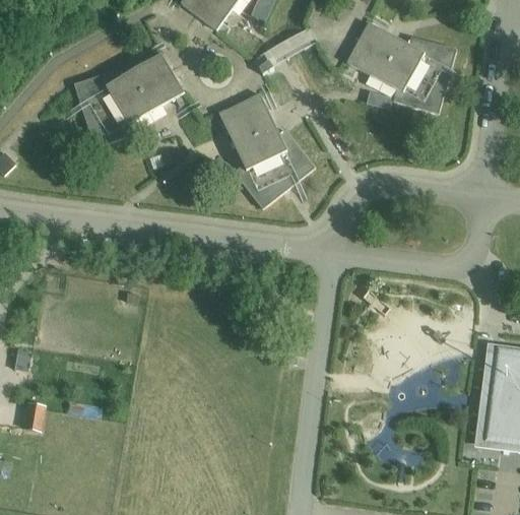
[(182,0),(181,2),(223,35),(230,26),(219,18),(229,7),(232,9),(238,0),(182,0)]
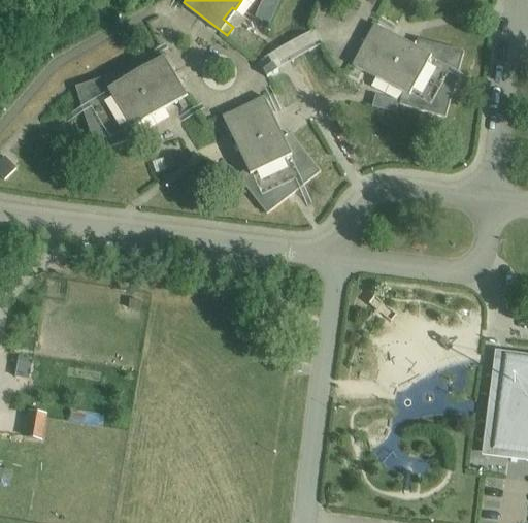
[(446,115),(463,50),(418,36),(415,44),(396,34),(394,38),(383,32),(385,28),(374,22),(348,70),(357,75),(363,64),(376,71),(374,74),(402,90),(399,102),(446,115)]
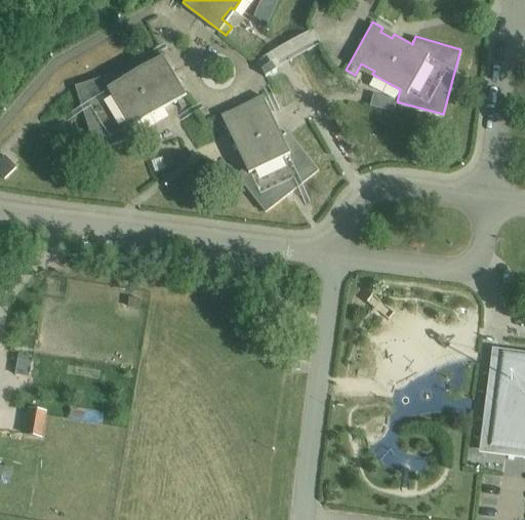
[(120,69),(75,83),(95,148),(140,132),(136,121),(164,105),(162,102),(174,93),(182,105),(191,100),(162,52),(153,58),(155,63),(144,70),(142,66),(123,77),(120,69)]
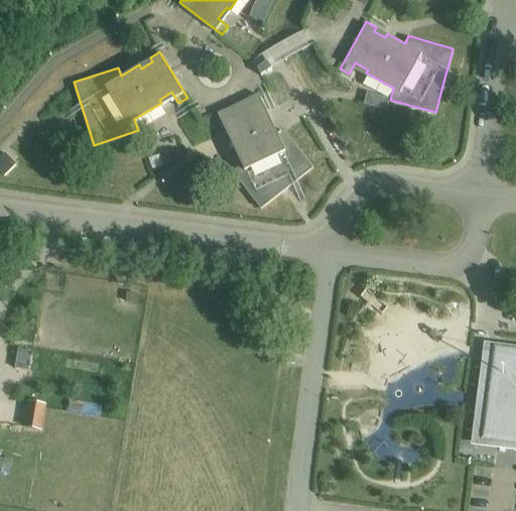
[(270,64),(260,70),(264,77),(274,71),(270,64)]
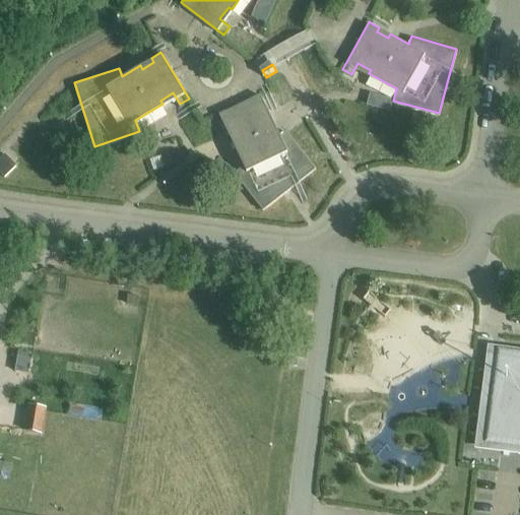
[(234,171),(263,207),(316,167),(286,129),(279,135),(270,115),(266,117),(261,105),(265,104),(260,92),(211,116),(215,125),(228,120),(233,133),(230,134),(243,164),(234,171)]
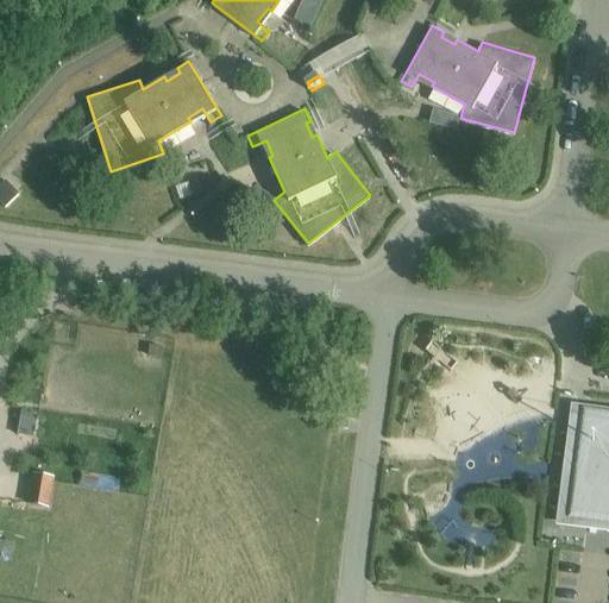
[(0,181),(0,198),(5,203),(18,190),(5,176),(0,181)]
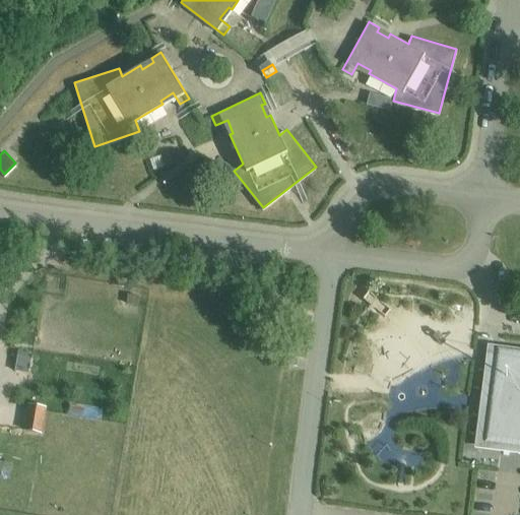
[(127,292),(126,301),(137,303),(138,294),(127,292)]
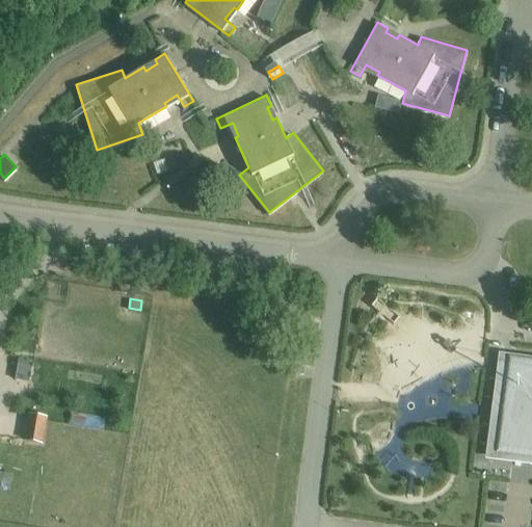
[(14,371),(12,377),(16,377),(28,379),(31,360),(16,358),(14,371)]
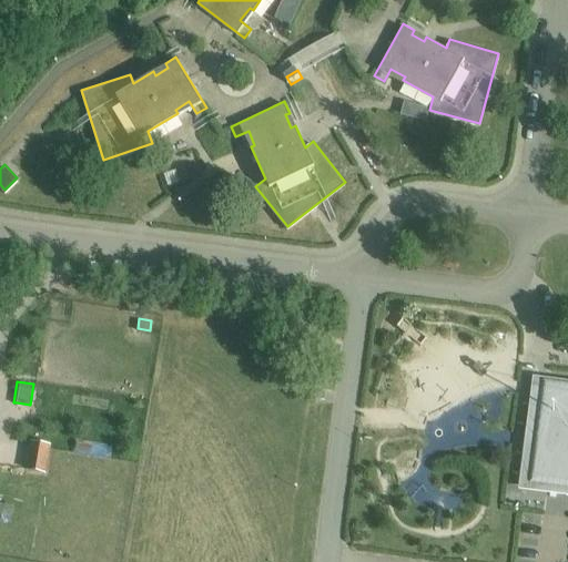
[(567,385),(544,382),(531,481),(567,484),(567,385)]
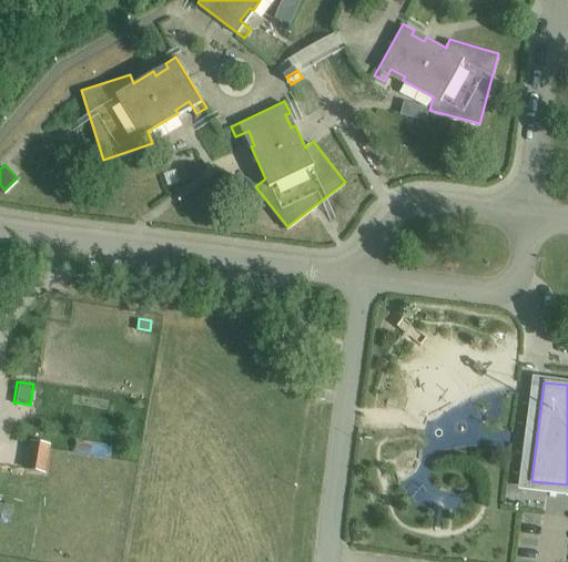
[(31,438),(26,467),(46,470),(51,445),(51,441),(31,438)]
